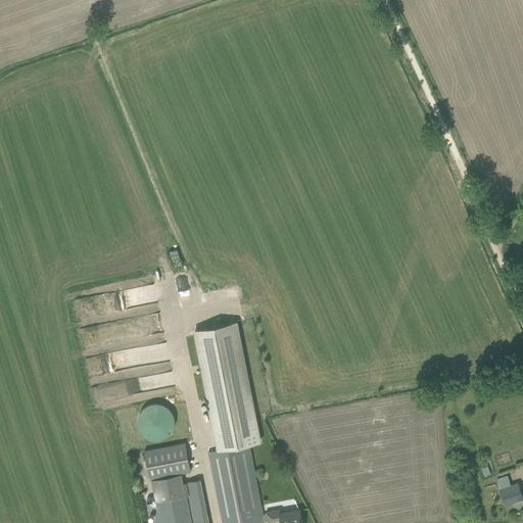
[(77,317),(157,304),(155,284),(74,296),(77,317)]
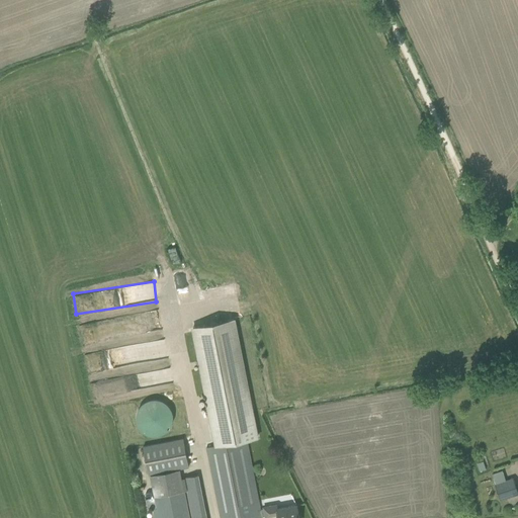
[(235,319),(191,328),(214,446),(207,447),(221,517),(261,517),(261,515),(265,514),(265,517),(278,515),(278,517),(298,517),(296,505),(277,509),(277,505),(264,508),(264,509),(260,510),(247,440),(257,438),(235,319)]
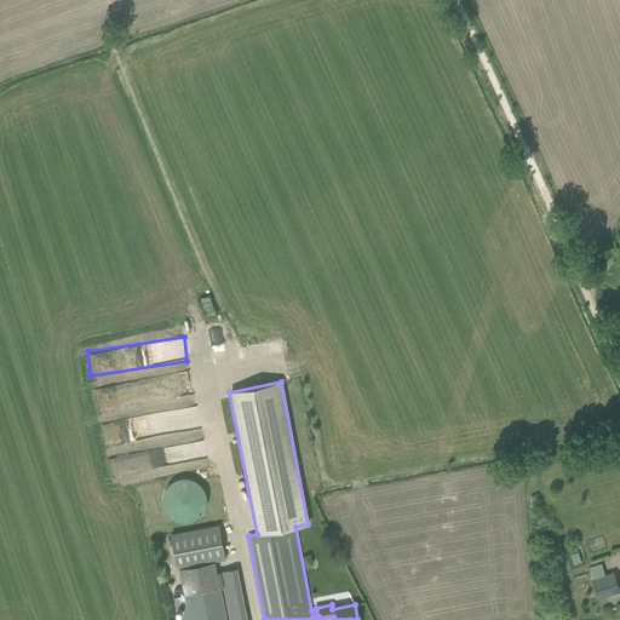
[(206,507),(207,501),(207,495),(205,489),(202,484),(199,481),(191,478),(185,477),(178,478),(173,481),(168,484),(165,491),(164,498),(164,504),(165,509),(168,514),(171,516),(173,518),(179,521),(183,522),(190,521),(196,520),(200,517),(205,512),(206,507)]
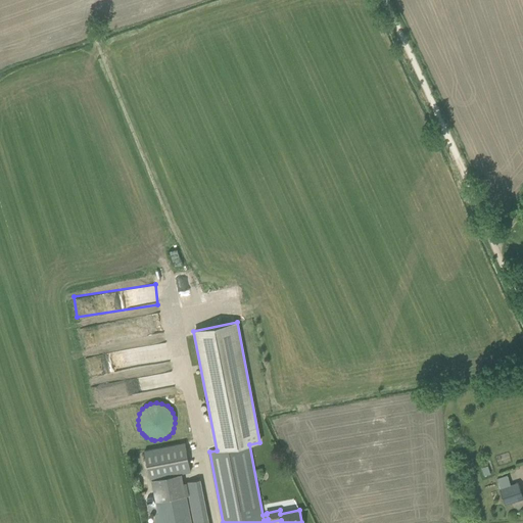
[(152,479),(182,473),(191,471),(185,443),(144,452),(150,479),(152,479)]
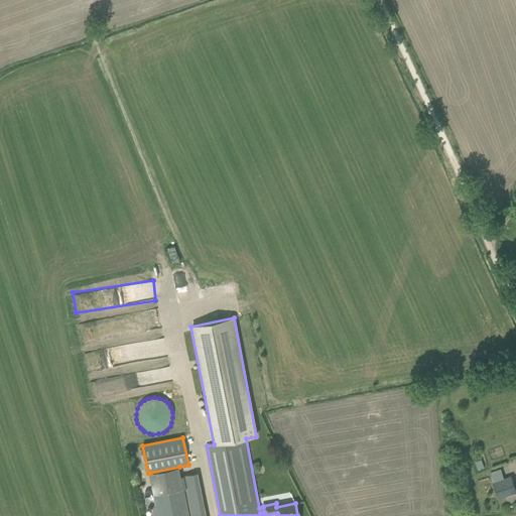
[(482,460),(476,462),(478,470),(484,468),(482,460)]
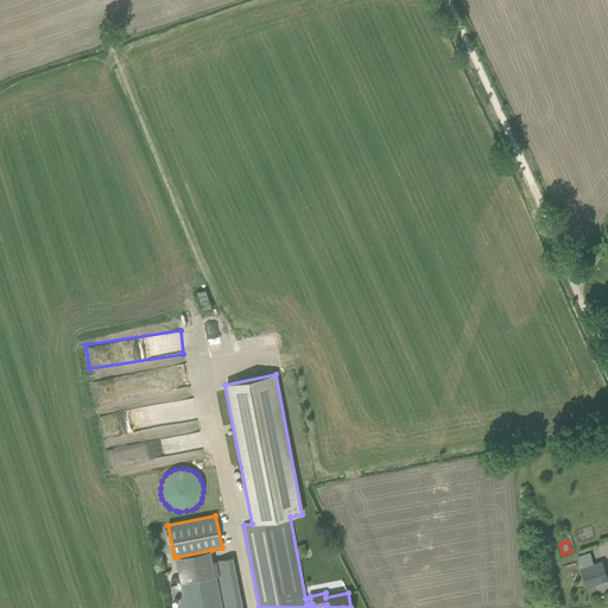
[(214,562),(211,550),(177,557),(182,583),(216,576),(220,576),(216,561),(214,562)]
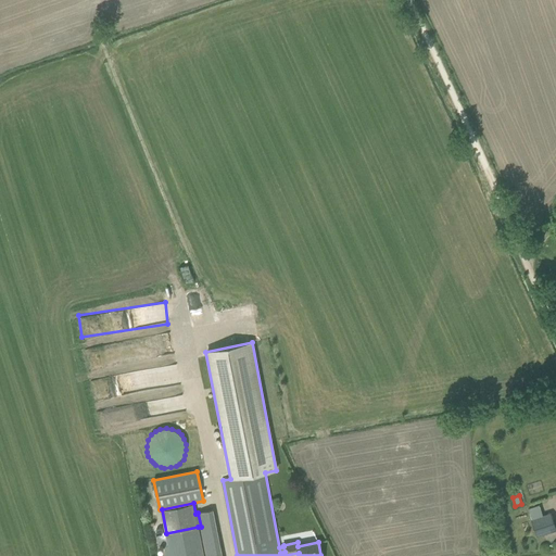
[(222,553),(213,509),(198,513),(201,527),(206,555),(222,553)]
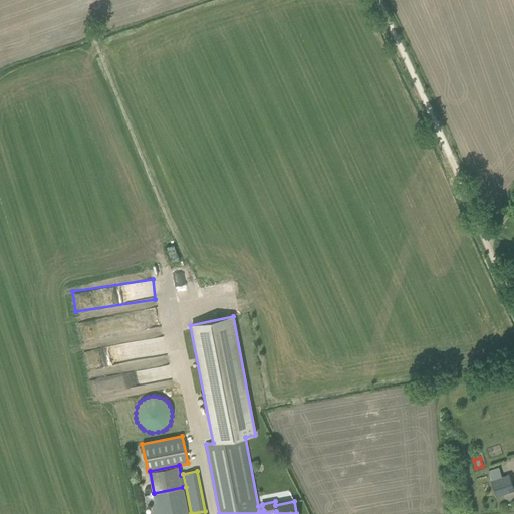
[(501,477),(492,480),(497,496),(513,490),(513,489),(509,475),(501,477)]
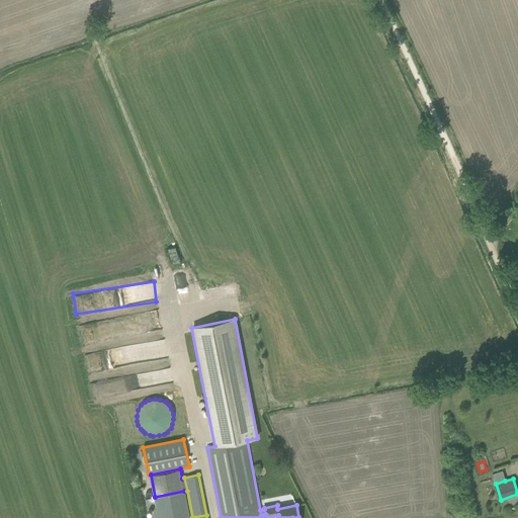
[(189,517),(184,491),(155,497),(159,517),(189,517)]
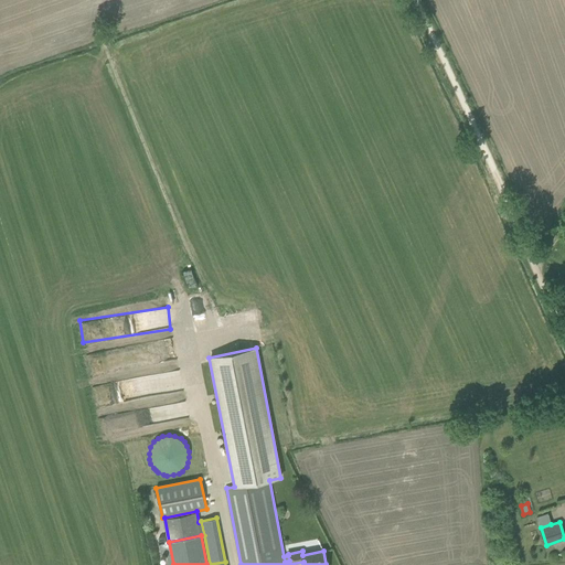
All buildings are outlined.
